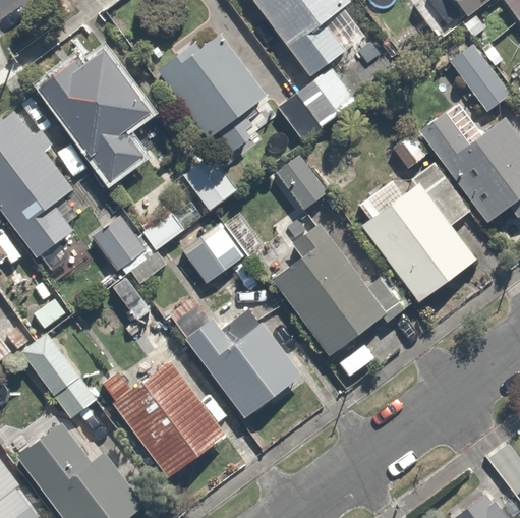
[(330,63),(364,37),(344,9),(354,1),(352,0),(256,0),(312,72),(288,91),(319,130),(358,101),(330,63)]
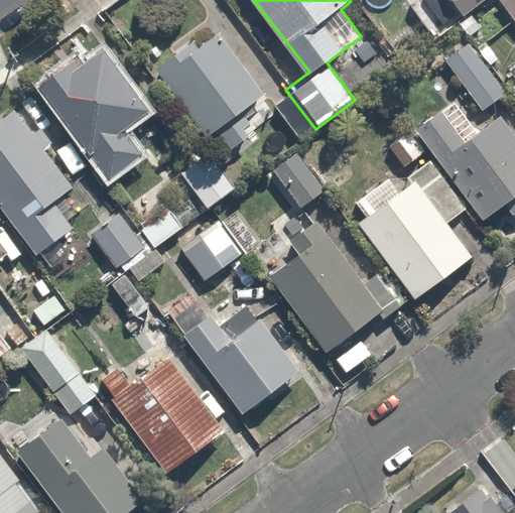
[(451,0),(464,17),(485,0),(451,0)]
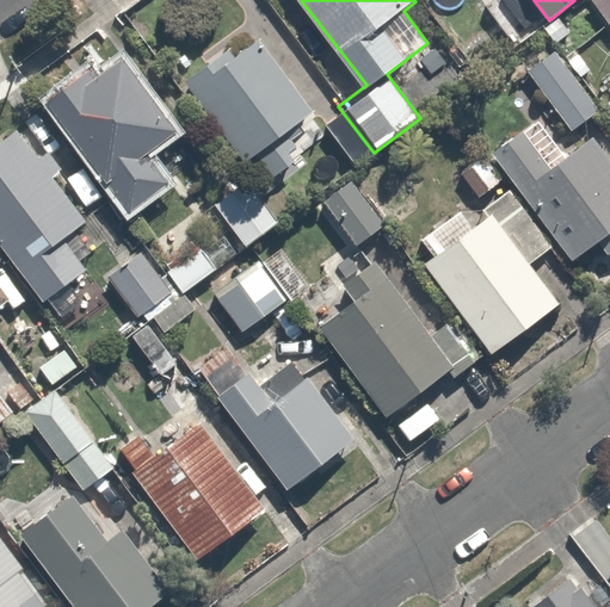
[(609,0),(591,0),(609,28),(609,0)]
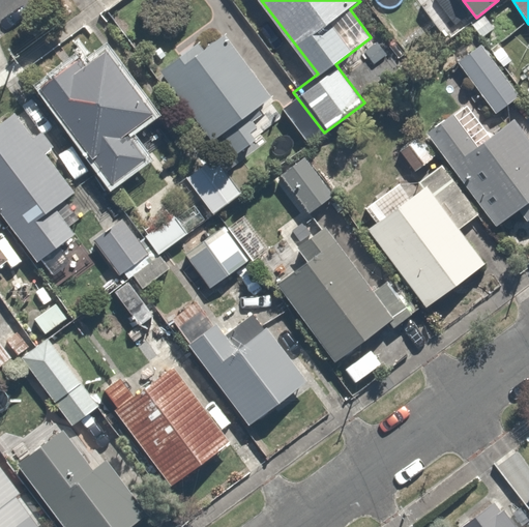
[(272,99),(229,34),(168,75),(227,165),(271,135),(256,110),(272,99)]
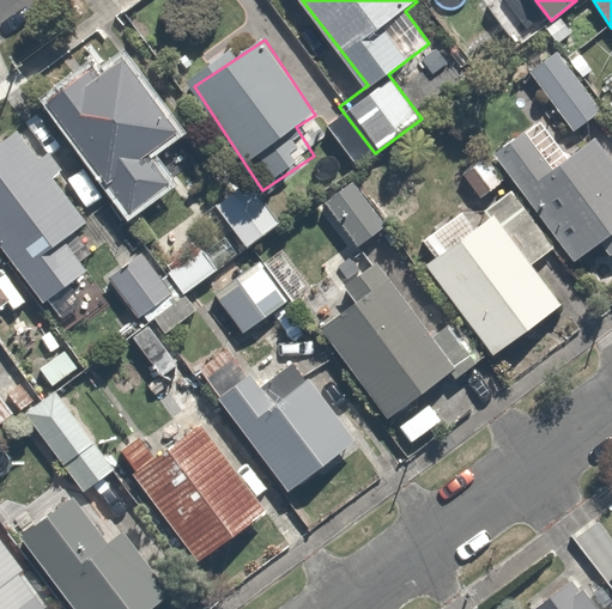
[(179,134),(116,49),(43,102),(128,218),(186,176),(163,145),(179,134)]
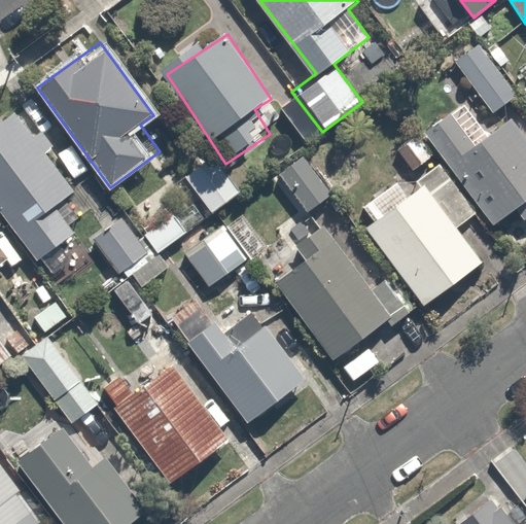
[(517,97),(482,42),(454,61),(489,114),(517,97)]
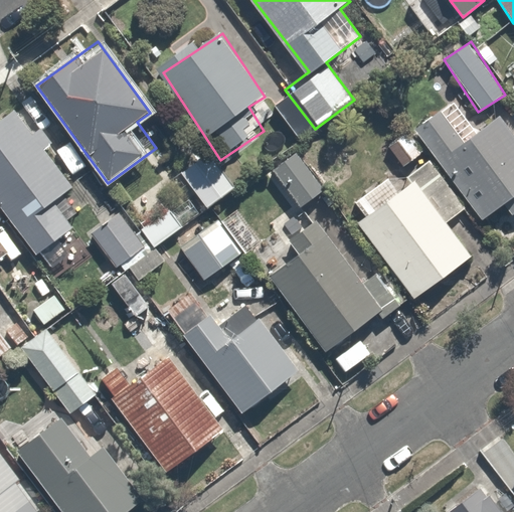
[(71,188),(12,111),(0,120),(0,207),(35,253),(72,225),(54,201),(71,188)]
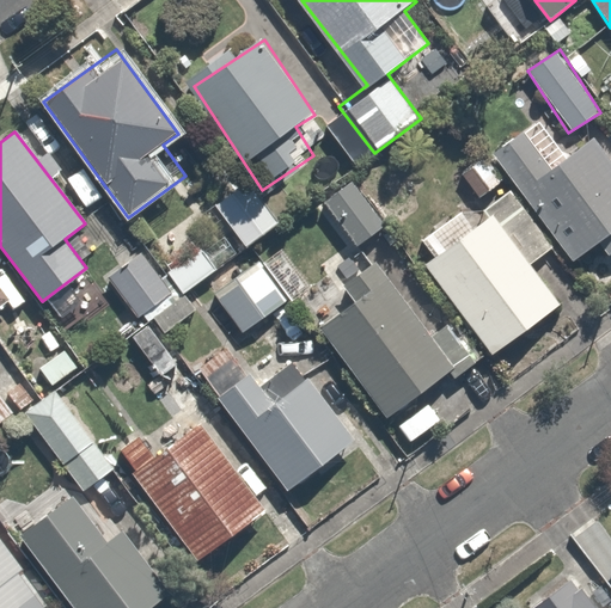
[(610,155),(593,134),(551,169),(523,133),(494,157),(524,191),(530,186),(587,256),(610,235),(610,155)]
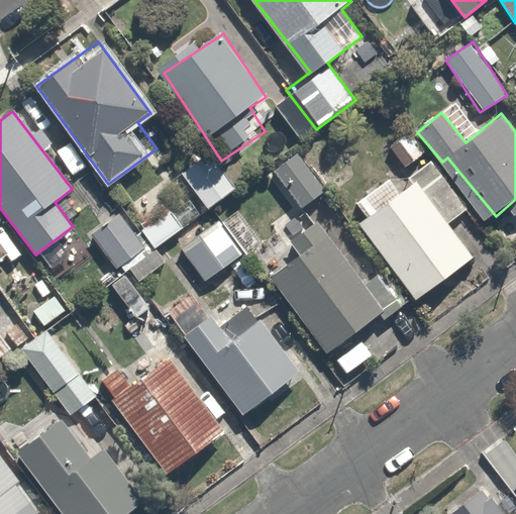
[(424,152),(410,135),(388,153),(402,172),(424,152)]
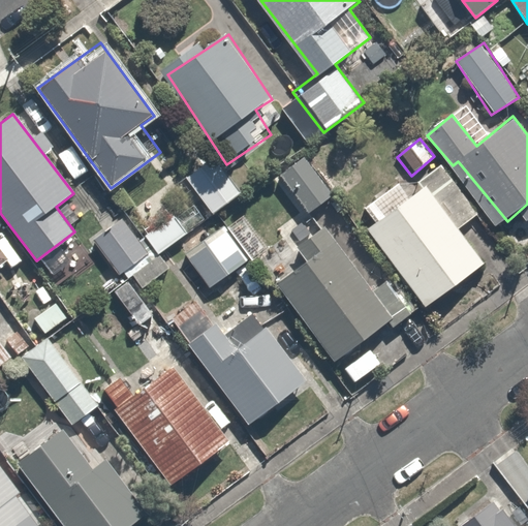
[(205,155),(181,175),(215,215),(239,194),(205,155)]
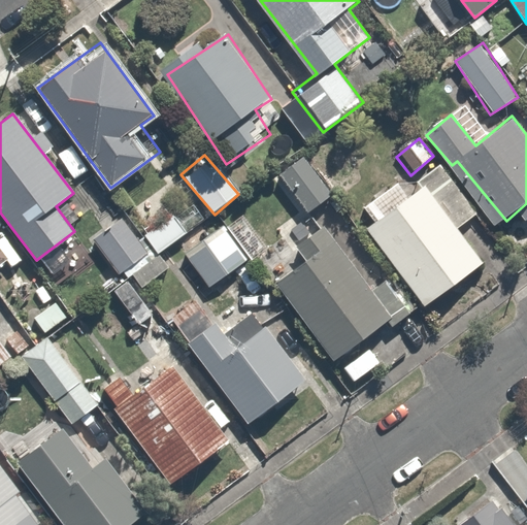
[(332,195),(301,156),(274,177),(305,217),(332,195)]
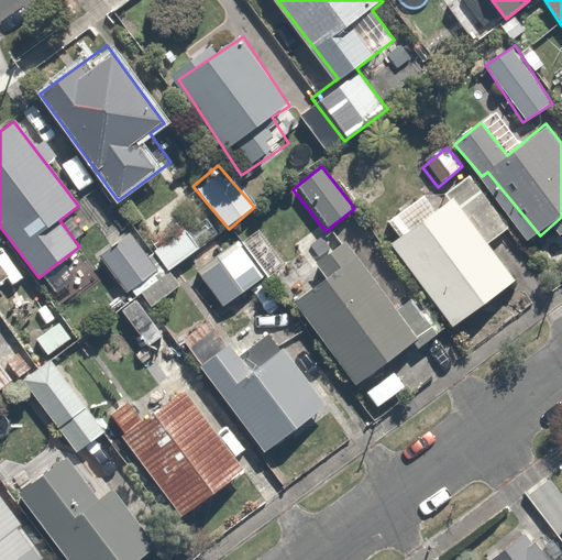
[(452,197),(438,209),(423,193),(389,220),(403,237),(389,248),(454,328),(517,278),(452,197)]
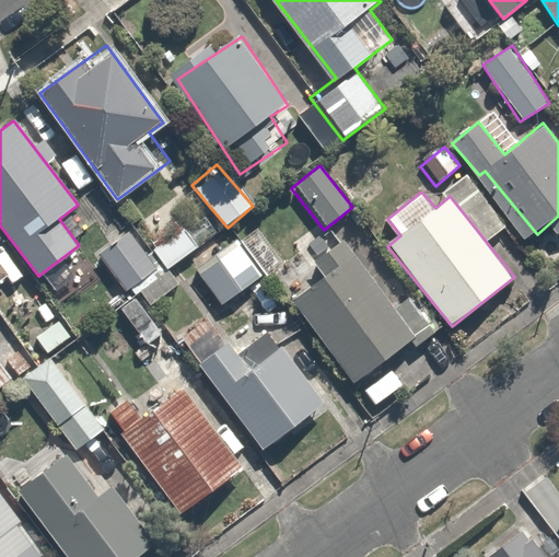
[(129,227),(96,253),(131,297),(164,270),(129,227)]
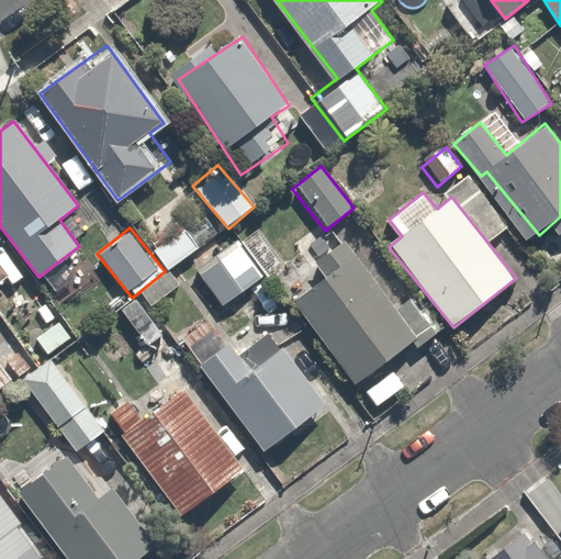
[(225,311),(267,276),(236,239),(194,275),(225,311)]
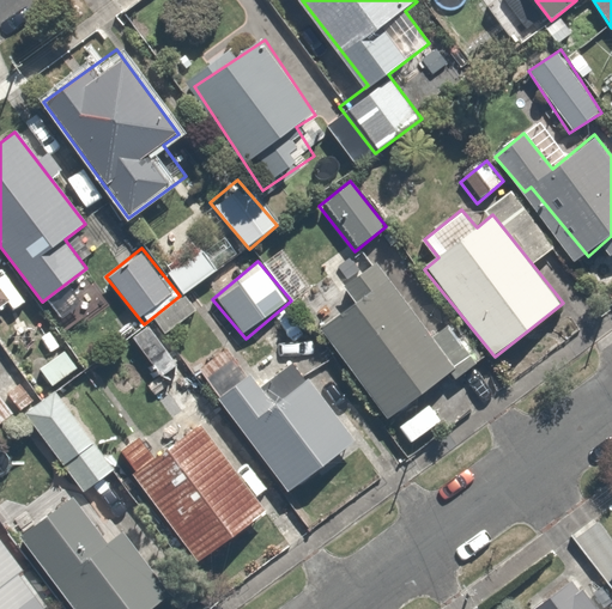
[(456,365),(376,267),(331,304),(340,315),(315,335),(387,422),(456,365)]
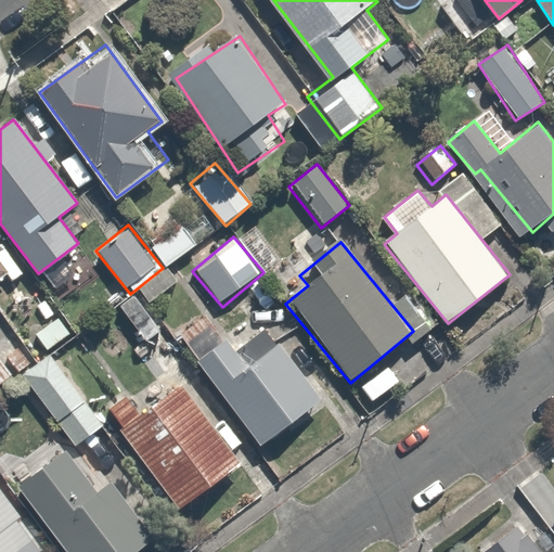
[(0,254),(0,272),(9,267),(0,254)]
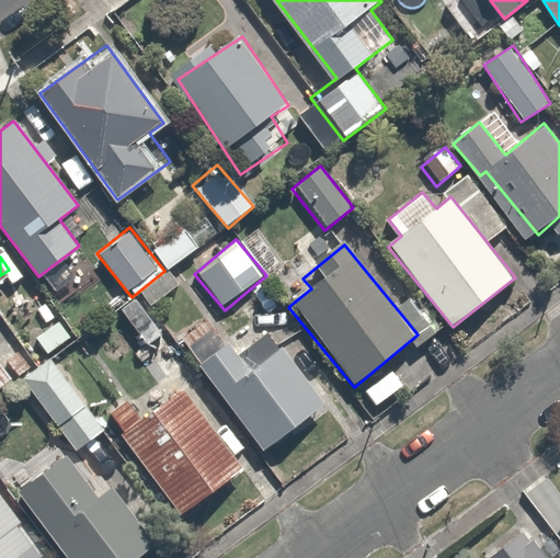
[(137,296),(117,310),(145,346),(164,333),(137,296)]
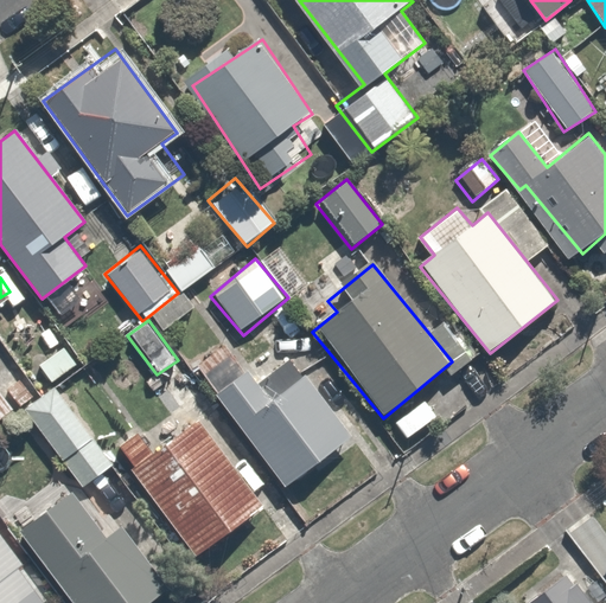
[(273,397),(242,354),(204,382),(285,494),(362,440),(311,370),(273,397)]
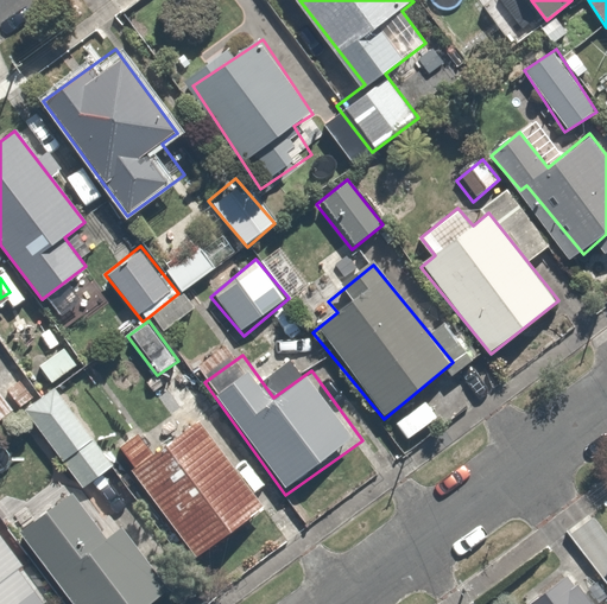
[(113,461),(56,387),(20,415),(77,489),(113,461)]
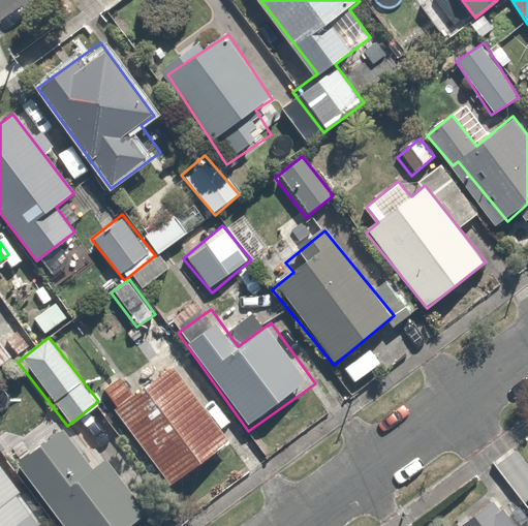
[(136,373),(106,394),(169,489),(236,444),(181,361),(144,384),(136,373)]
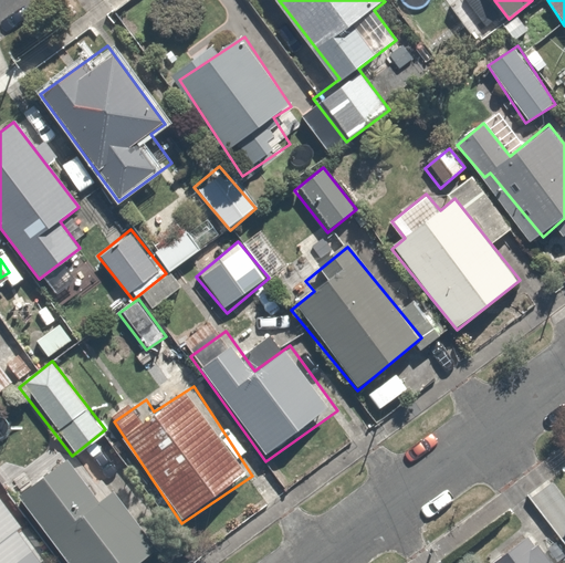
[(72,465),(22,499),(66,562),(138,562),(157,550),(114,487),(96,499),(72,465)]
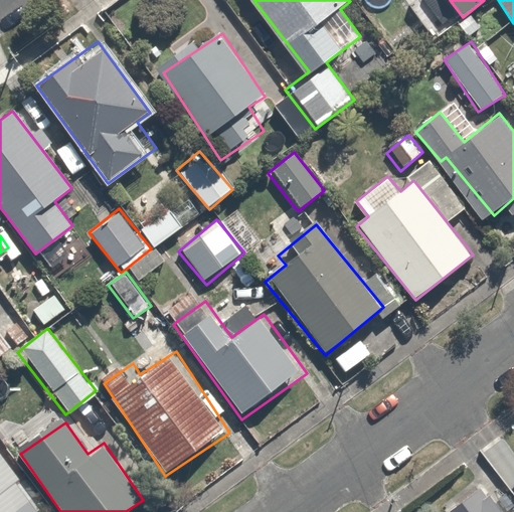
[(513,445),(502,431),(472,455),(493,480),(497,477),(513,498),(513,445)]
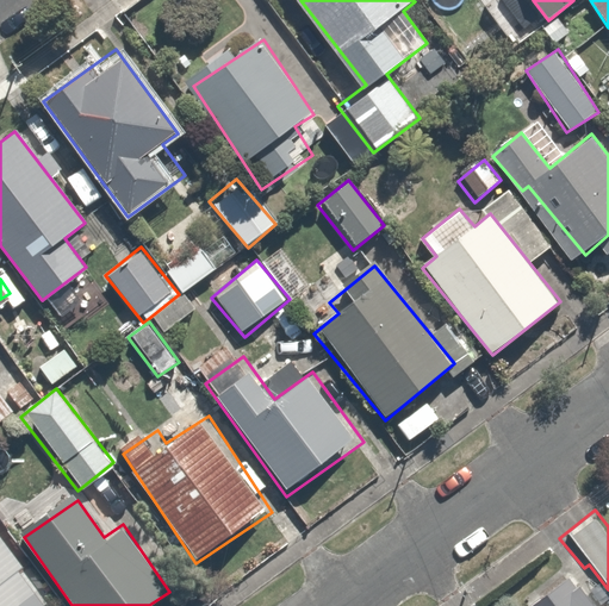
[(7,525),(0,531),(0,605),(44,605),(13,567),(30,554),(7,525)]
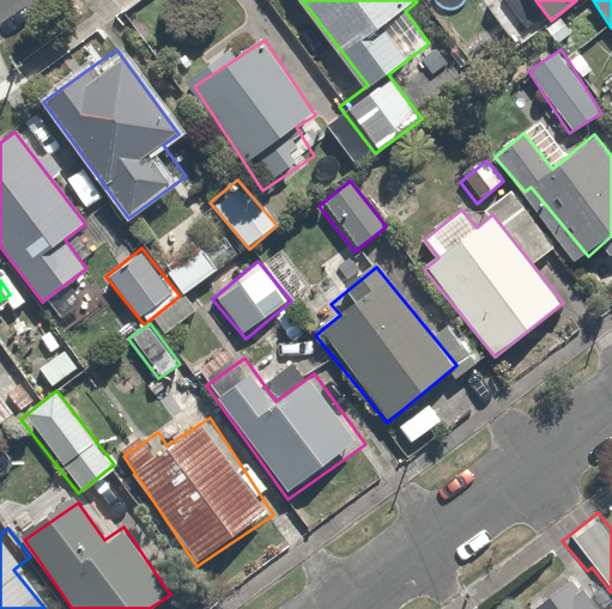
[(604,608),(576,574),(533,608),(604,608)]
